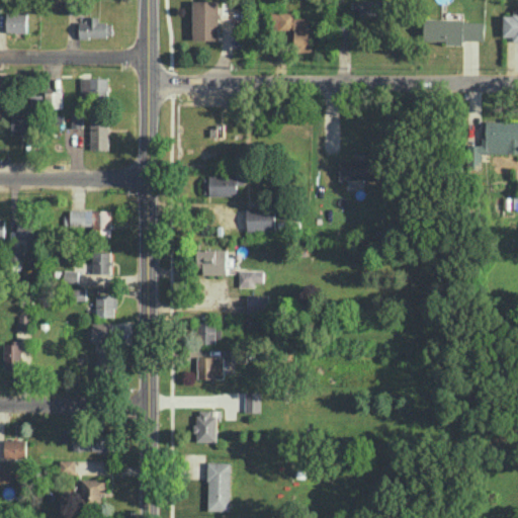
[(219,0),(193,0),(193,38),(219,38),(219,0)]
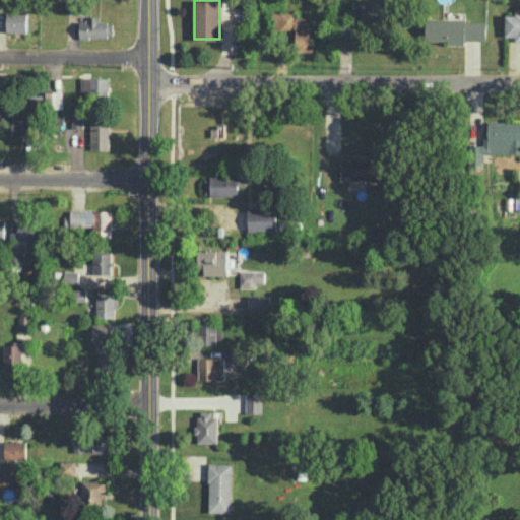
[(352,0),(352,7),(363,8),(363,18),(381,19),(381,1),(358,0),(352,0)]
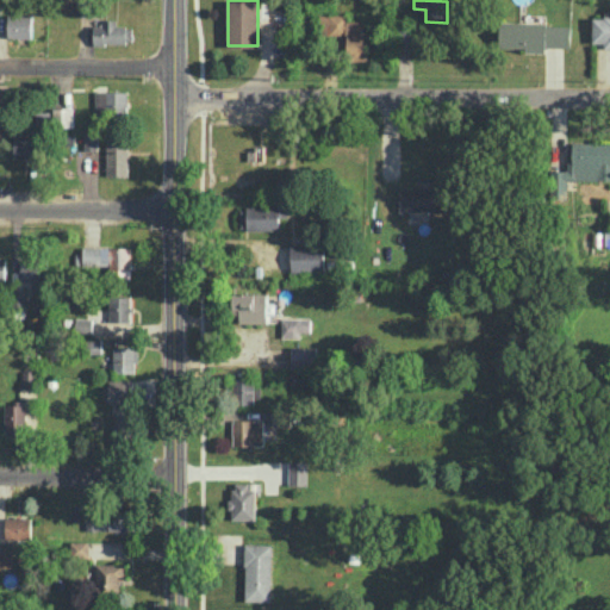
[(32,37),(32,13),(8,13),(8,37),(32,37)]
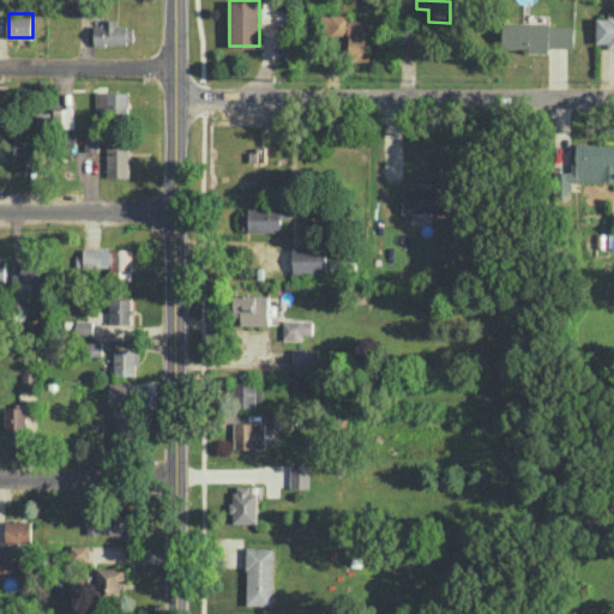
[(349,13),(321,14),(321,35),(349,34),(350,61),(372,60),(371,20),(349,20),(349,13)]
